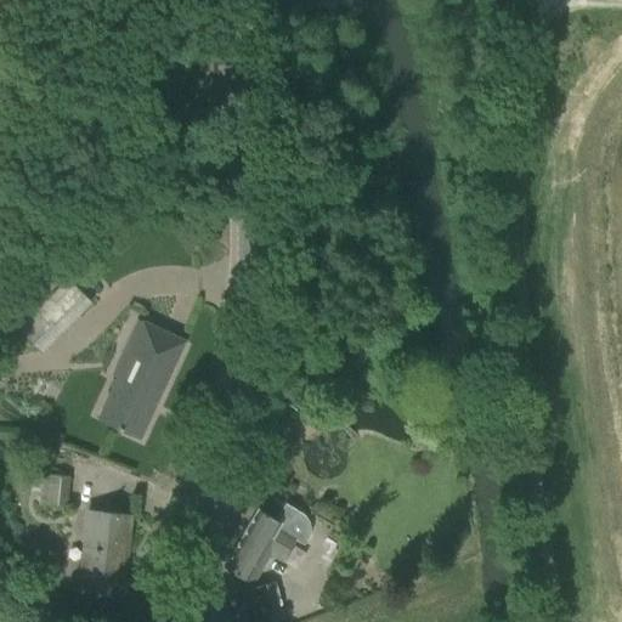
[(17,329),(40,352),(90,301),(68,278),(17,329)]
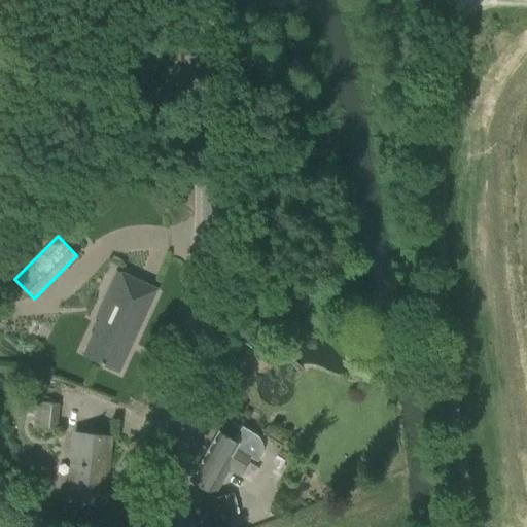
[(100,319),(82,356),(117,372),(156,289),(116,271),(104,300),(120,307),(112,325),(100,319)]
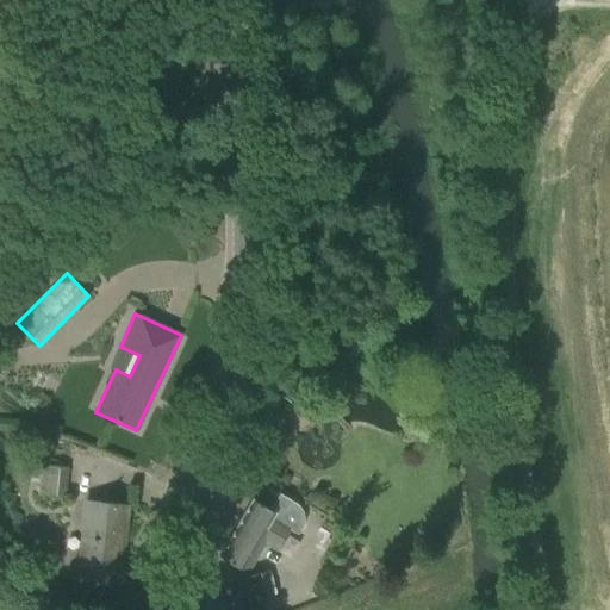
[(33,464),(31,486),(38,487),(38,495),(66,497),(68,467),(33,464)]
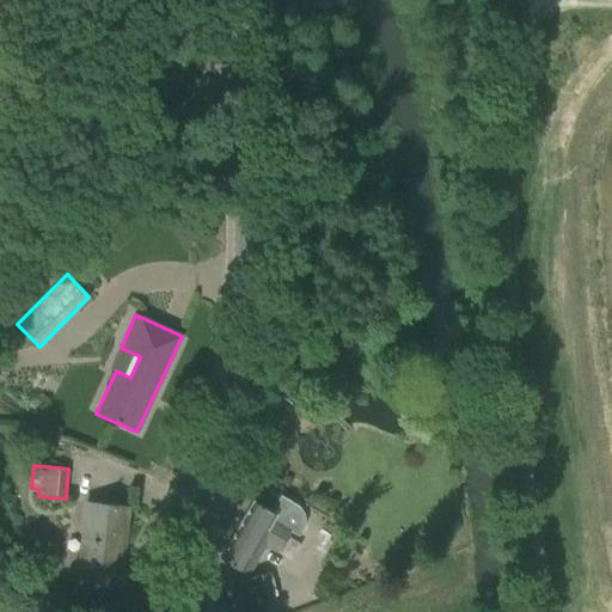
[(294,505),(280,495),(271,512),(252,501),(219,558),(243,573),(250,560),(256,562),(265,545),(277,552),(292,527),(298,532),(303,524),(303,519),(301,513),(300,509),(294,505)]
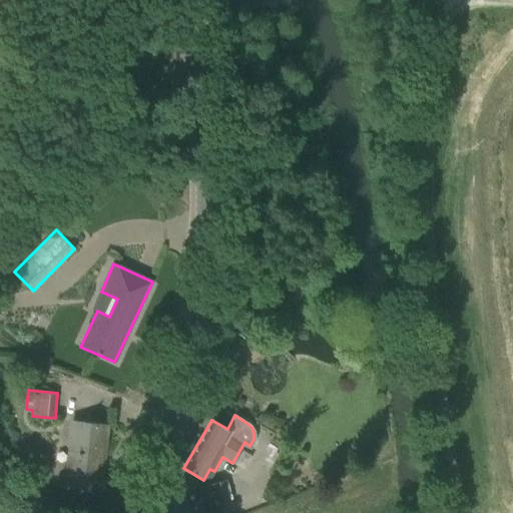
[(104,455),(107,425),(72,422),(65,488),(100,491),(103,463),(100,463),(101,455),(104,455)]
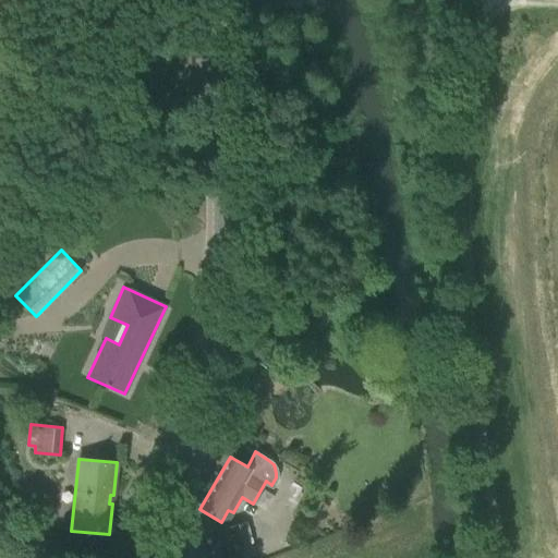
[(223,557),(251,550),(243,522),(216,530),(223,557)]
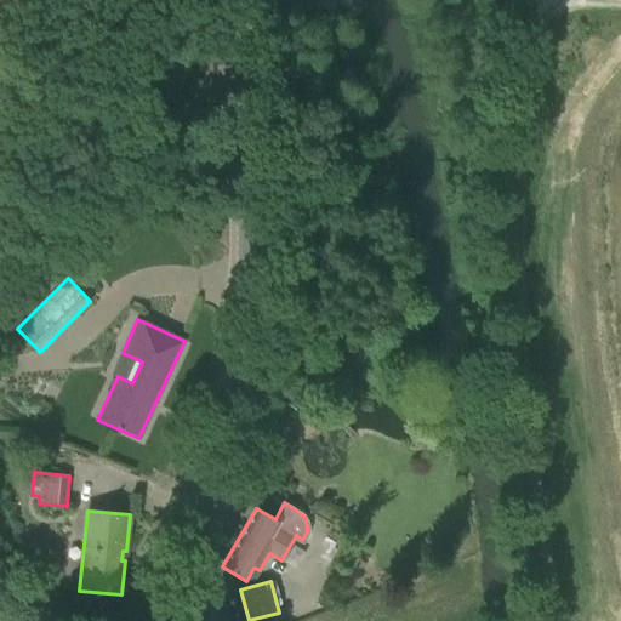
All buildings are outlined.
